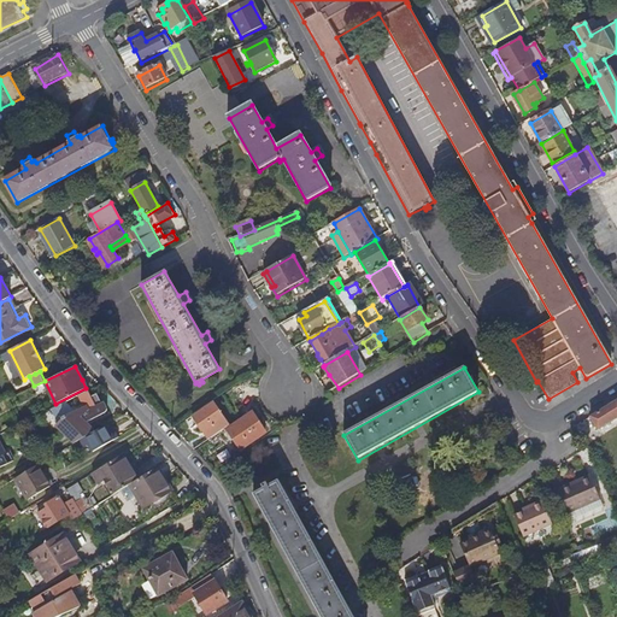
[(90,397),(88,391),(77,395),(83,405),(86,404),(87,406),(75,412),(65,401),(51,409),(58,423),(57,425),(64,433),(65,433),(86,423),(100,416),(99,412),(98,410),(97,409),(97,407),(95,405),(90,397)]
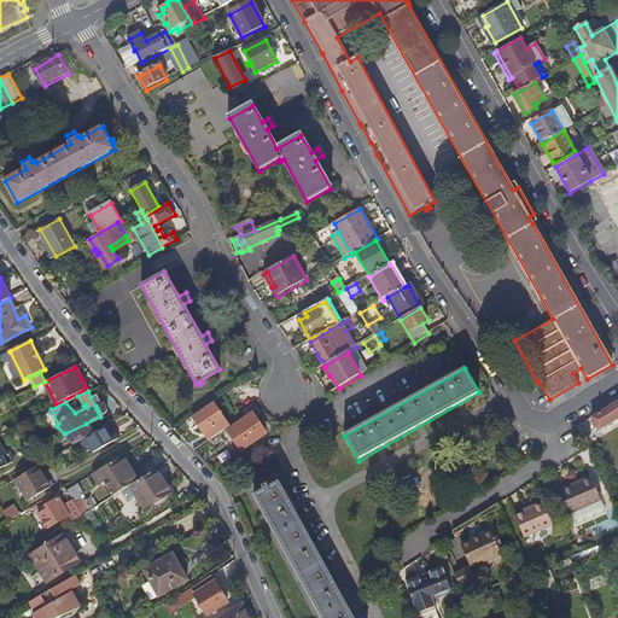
[(617,401),(592,418),(599,430),(617,417),(617,401)]
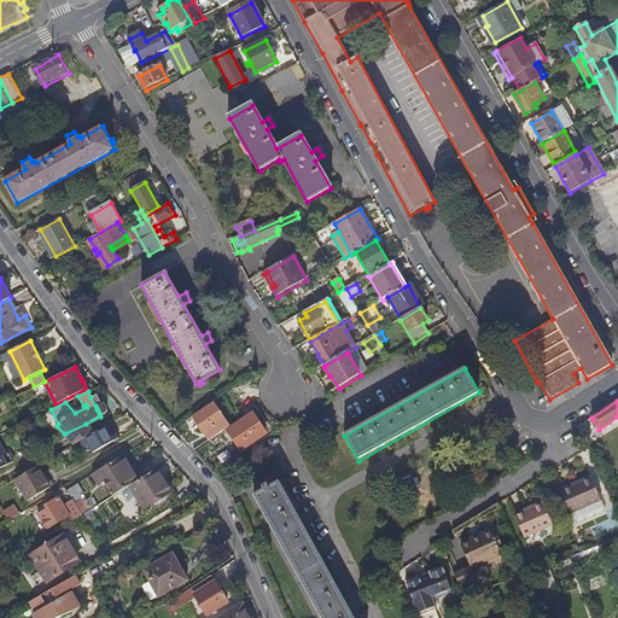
[(229,426),(214,402),(193,417),(209,439),(229,426)]
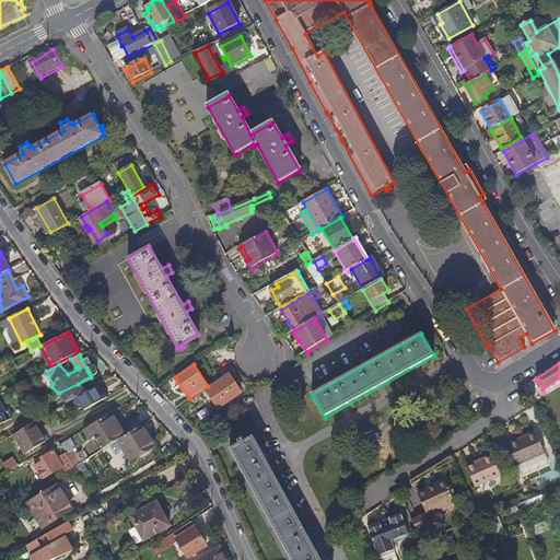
[(229,374),(219,381),(230,398),(241,392),(229,374)]
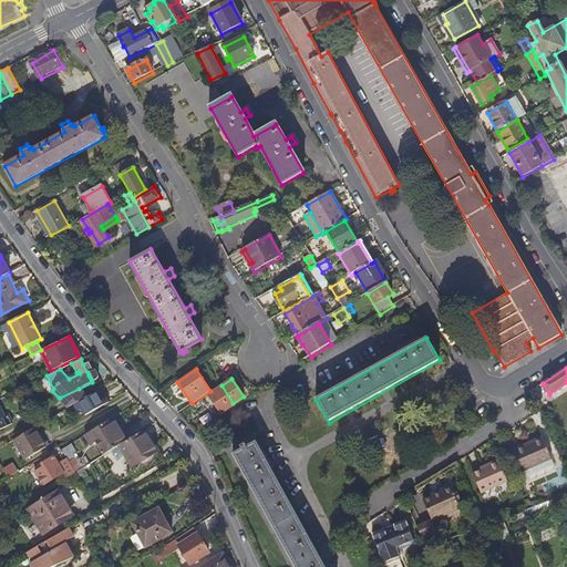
[(233,403),(222,385),(208,393),(220,412),(233,403)]
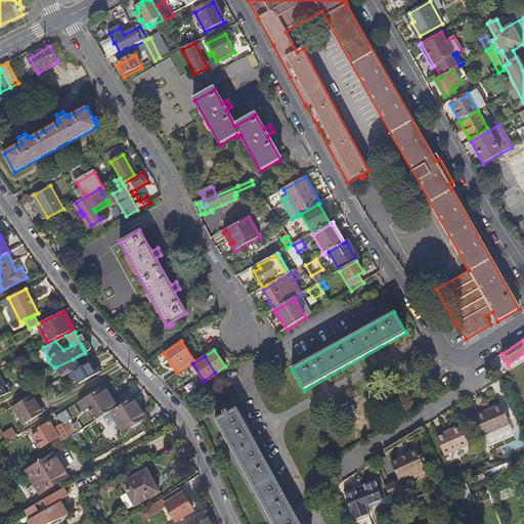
[(77,378),(80,384),(97,374),(94,368),(91,363),(90,361),(81,366),(80,366),(62,376),(63,377),(70,374),(73,380),(77,378)]
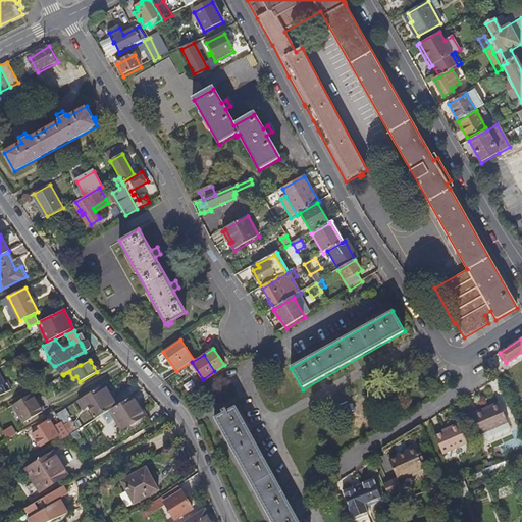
[(0,395),(12,389),(8,381),(4,383),(0,374),(0,395)]
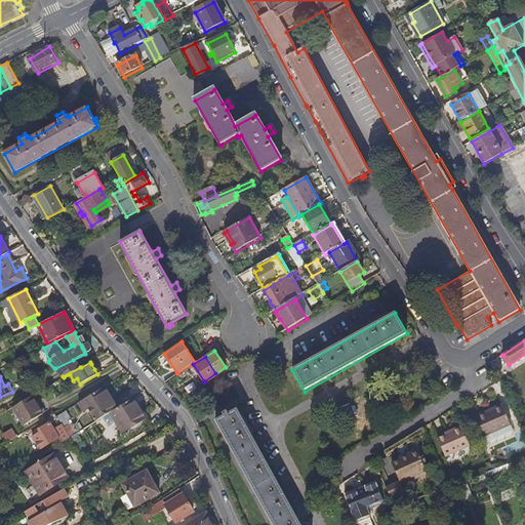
[(111,412),(117,408),(111,398),(108,400),(102,390),(79,402),(84,411),(89,408),(96,420),(111,412)]
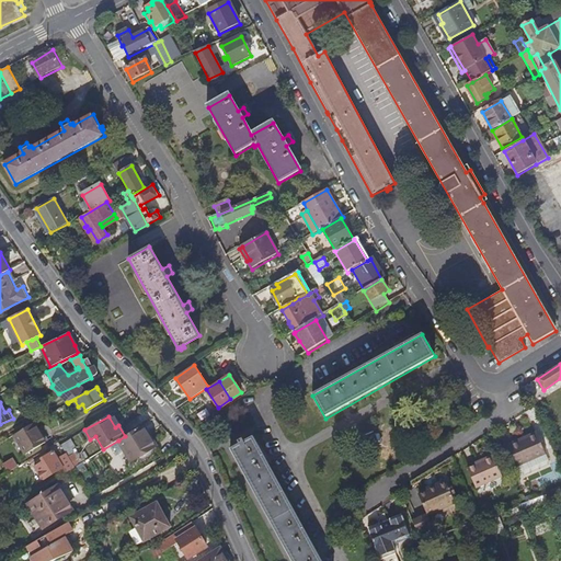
[(34,423),(14,435),(26,454),(46,442),(34,423)]
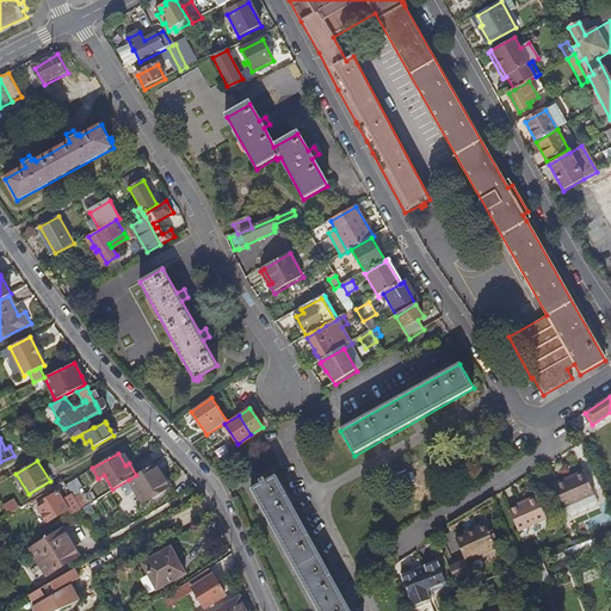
[(168,487),(154,464),(136,475),(129,480),(143,503),(168,487)]
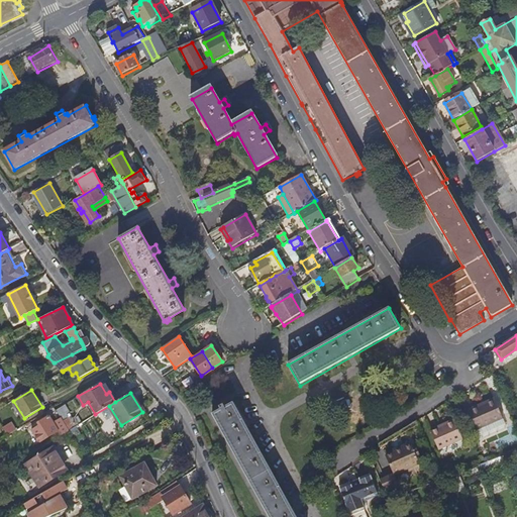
[(479,408),(494,402),(494,400),(478,407),(479,408)]
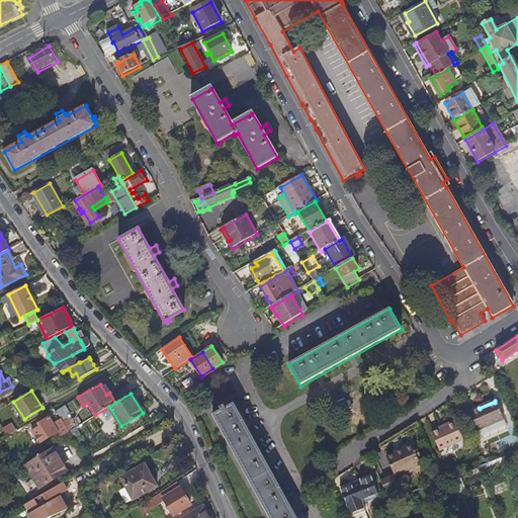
[(296,517),(234,403),(226,407),(225,405),(221,407),(222,409),(212,414),(269,517),(296,517)]
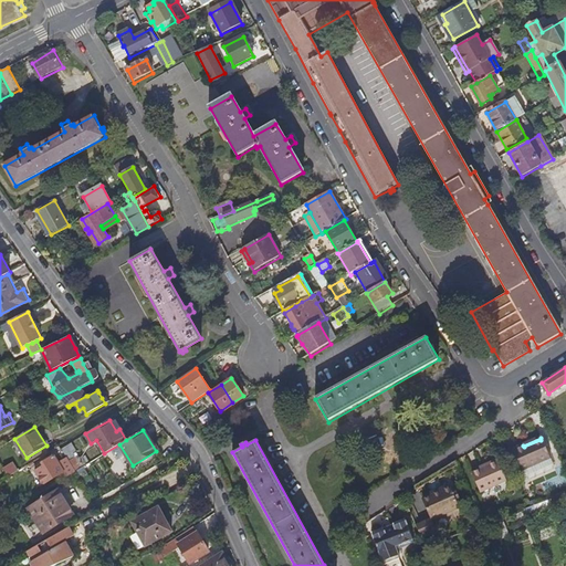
[(522,472),(549,460),(541,440),(524,447),(523,446),(512,450),(522,472)]
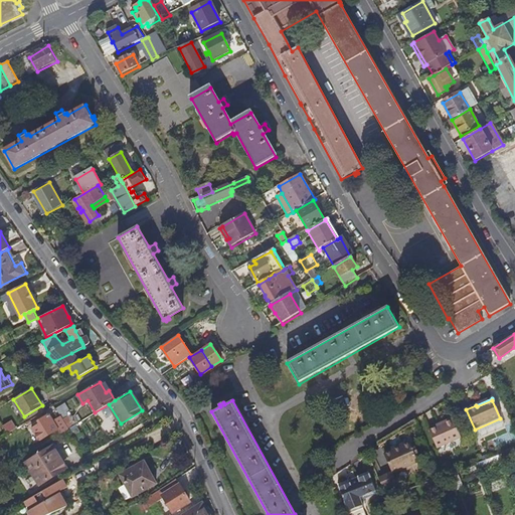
[(58,428),(49,414),(38,421),(43,430),(45,427),(47,425),(52,433),(58,428)]
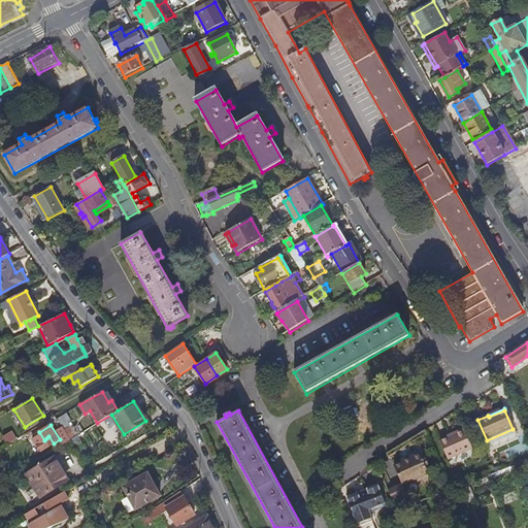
[(69,426),(64,429),(66,433),(69,438),(70,439),(75,436),(69,426)]
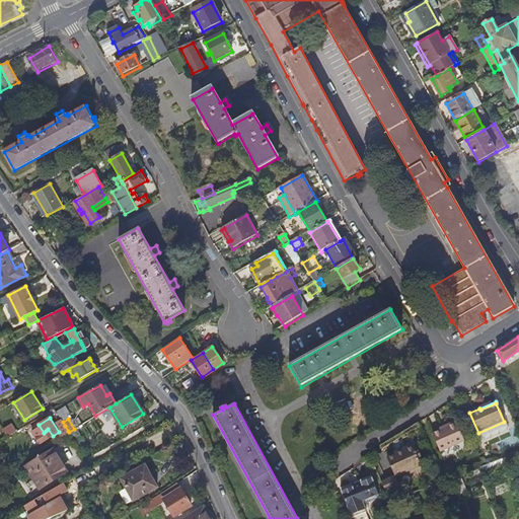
[(9,437),(19,431),(14,423),(4,429),(9,437)]
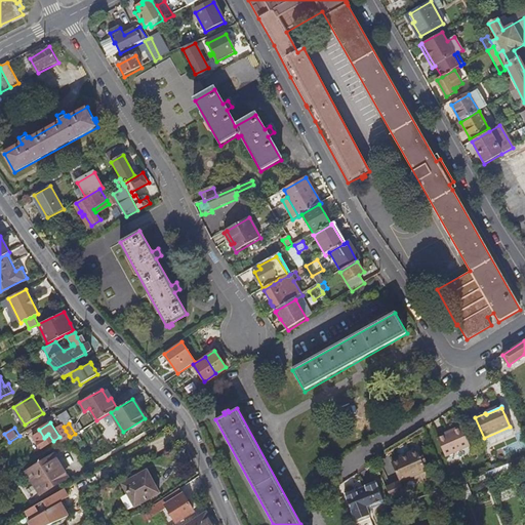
[(445,458),(470,447),(460,428),(450,432),(452,435),(446,437),(438,441),(445,458)]
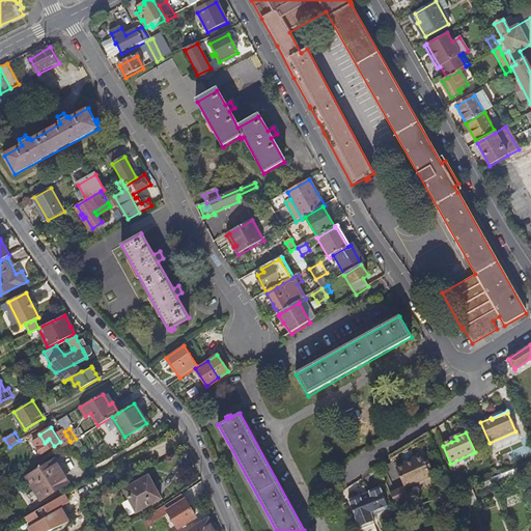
[(423,462),(422,457),(414,462),(413,459),(402,464),(403,467),(396,470),(404,490),(430,478),(428,473),(423,462)]
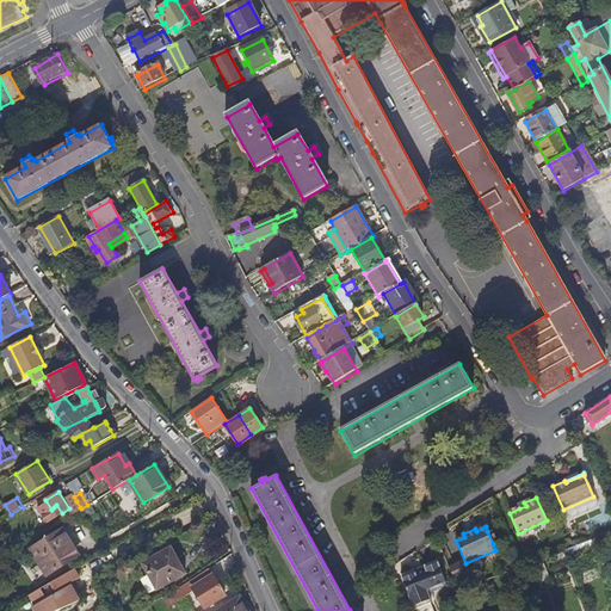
[(493,544),(498,543),(492,529),(487,531),(493,544)]
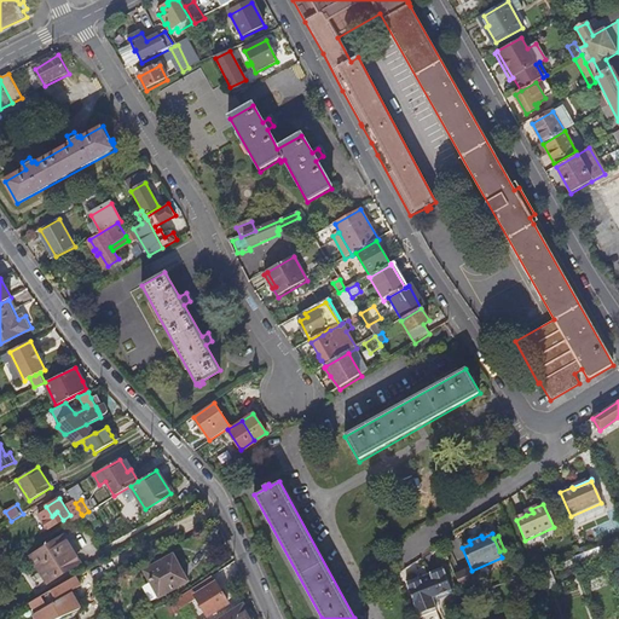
[(64,537),(32,556),(48,583),(67,571),(65,567),(79,560),(64,537)]
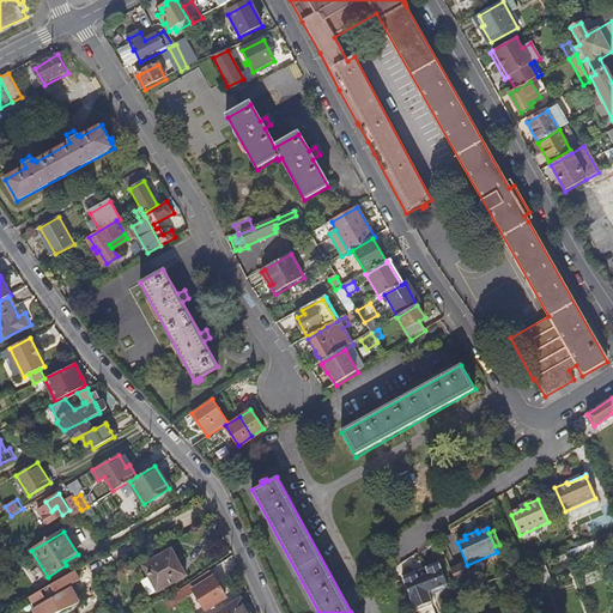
[(186,576),(173,550),(143,565),(157,592),(186,576)]
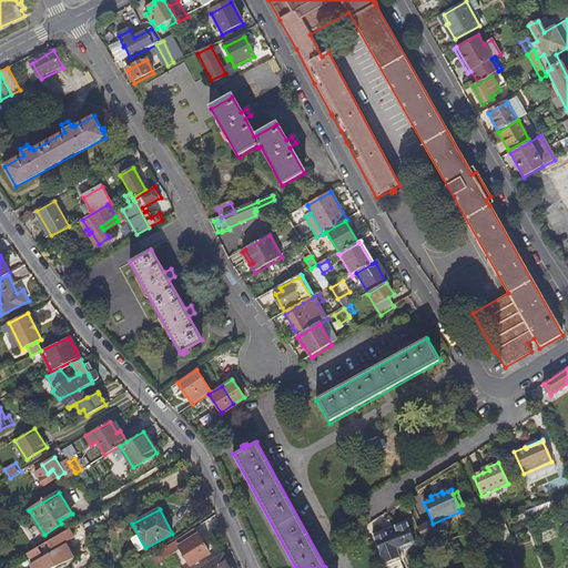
[(73,516),(72,514),(60,520),(61,524),(73,516)]
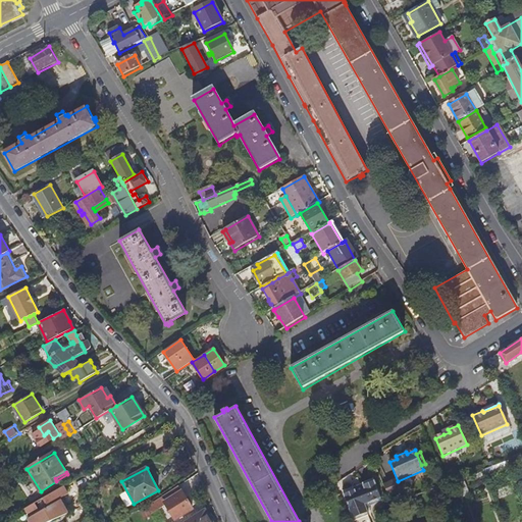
[(464,479),(457,482),(463,498),(463,499),(470,496),(464,479)]
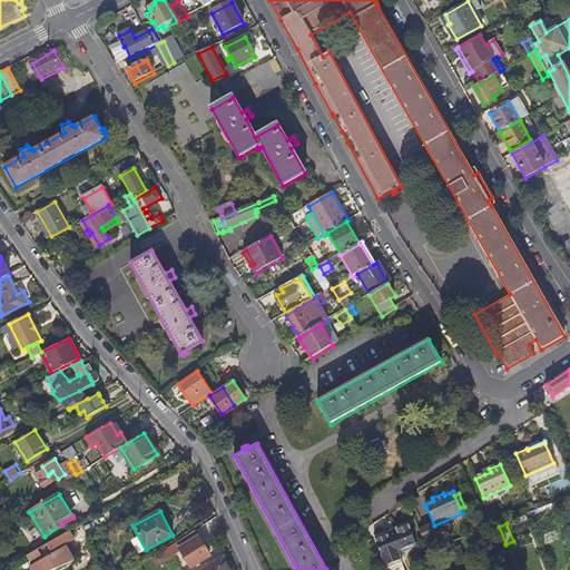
[(405,569),(403,564),(404,563),(401,556),(400,552),(418,546),(409,524),(397,529),(399,533),(386,538),(376,542),(387,569),(405,569)]
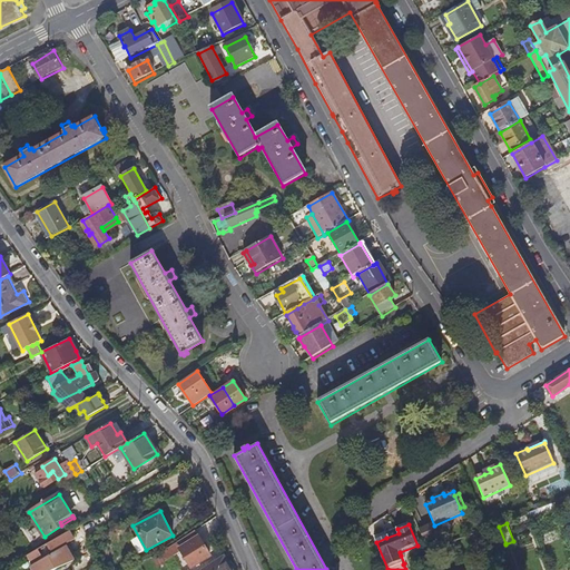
[(190,567),(209,554),(198,537),(187,543),(184,538),(160,553),(165,561),(180,551),(190,567)]
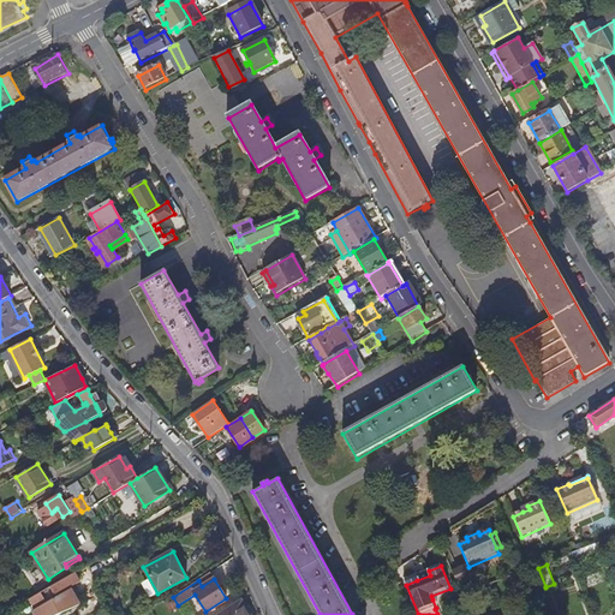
[(541,605),(551,602),(545,587),(545,586),(535,591),(541,605)]
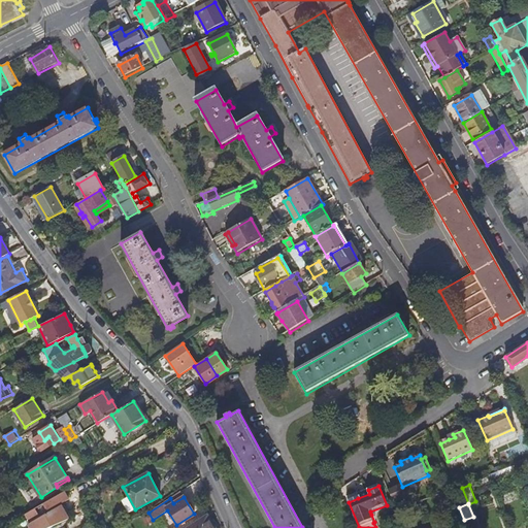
[(65,505),(62,507),(69,520),(71,518),(65,505)]
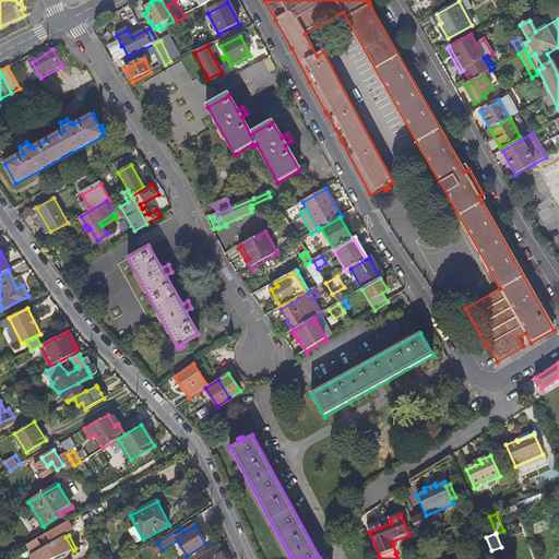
[(393,545),(411,538),(409,535),(392,542),(393,545)]
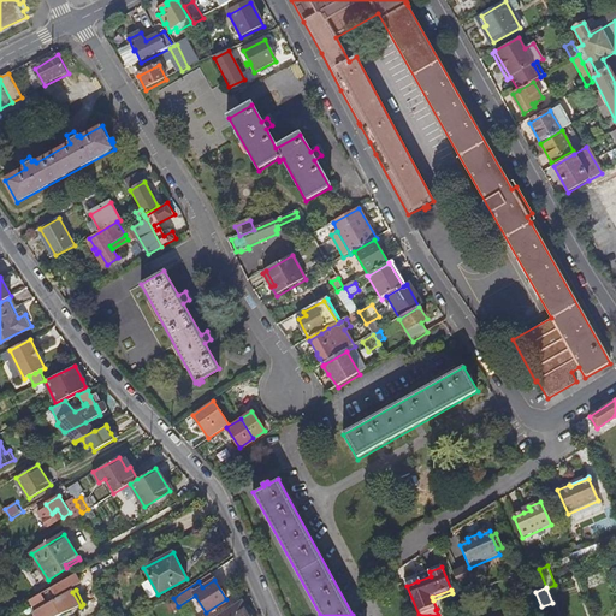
[(72,591),(34,612),(35,615),(59,615),(81,606),(72,592),(72,591)]
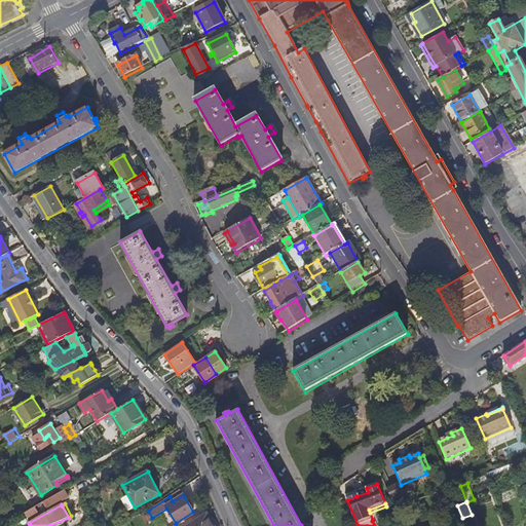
[(214,525),(205,513),(184,525),(214,525)]
